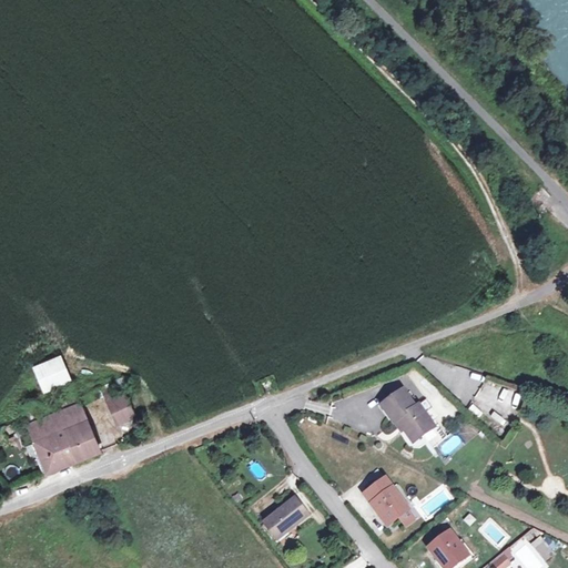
[(59,356),(33,367),(44,394),(71,383),(59,356)]
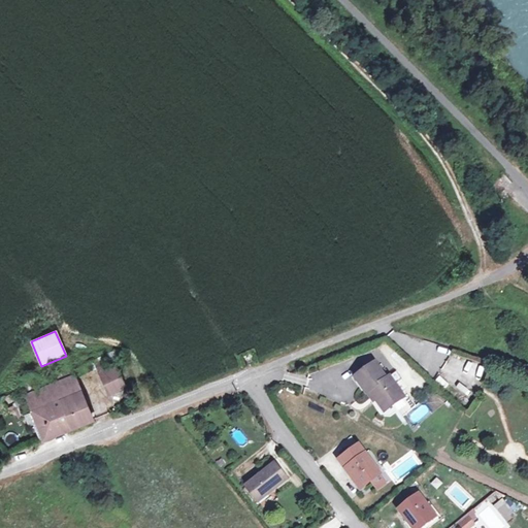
[(373,364),(356,377),(368,394),(371,392),(375,398),(381,405),(388,399),(392,405),(402,398),(387,377),(385,378),(373,364)]
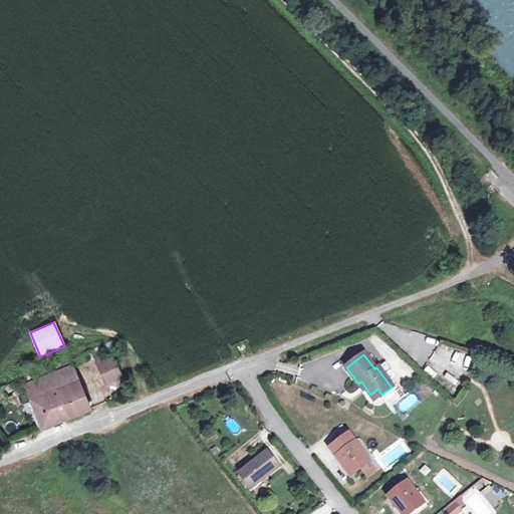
[(113,358),(97,364),(105,383),(121,376),(113,358)]
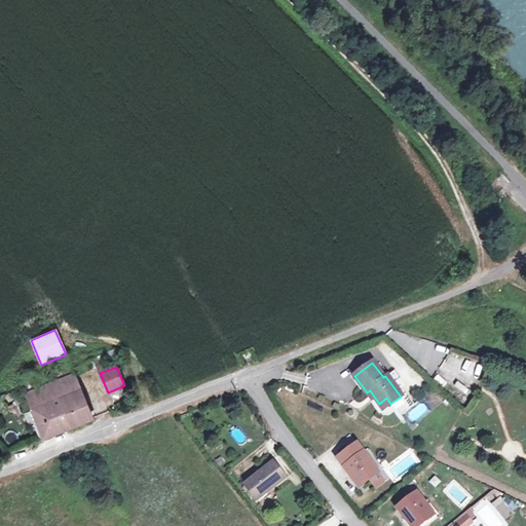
[(26,395),(33,410),(59,400),(80,390),(74,375),(65,379),(60,370),(49,373),(53,383),(26,395)]
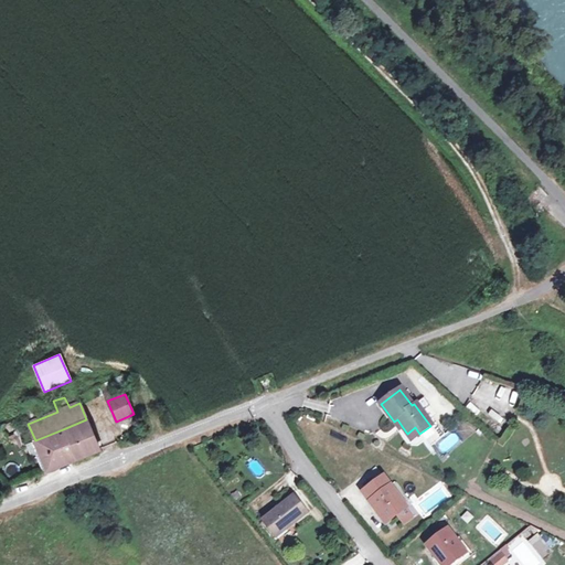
[(318,423),(309,417),(307,422),(315,427),(318,423)]
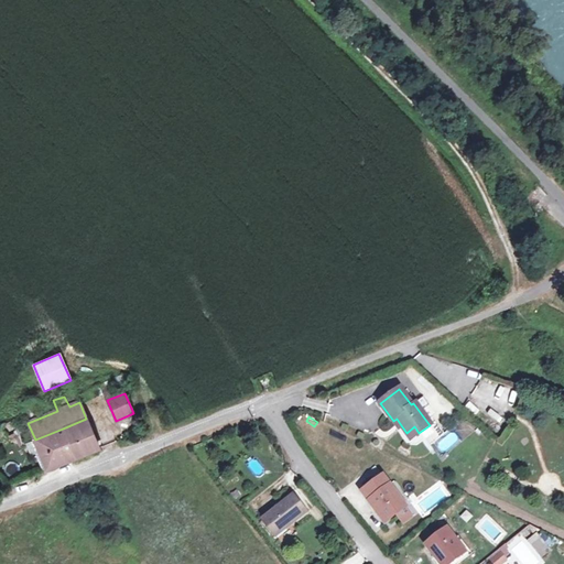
[(63,429),(76,458),(99,448),(86,419),(63,429)]
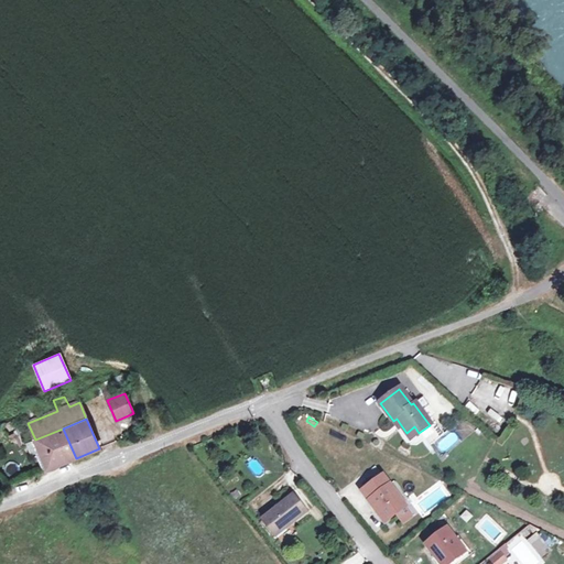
[(414,426),(407,433),(411,440),(419,433),(414,426)]
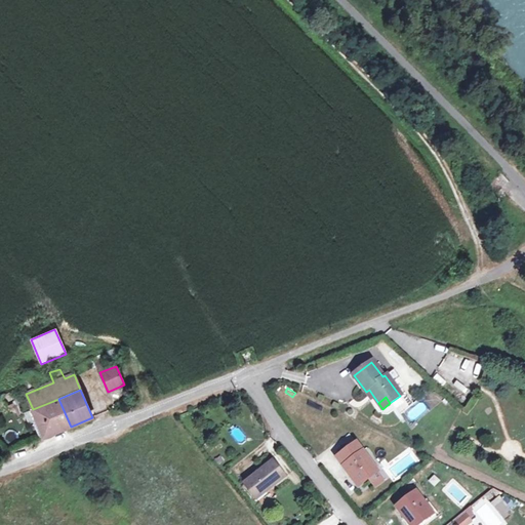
[(58,399),(33,409),(43,437),(71,427),(58,399)]
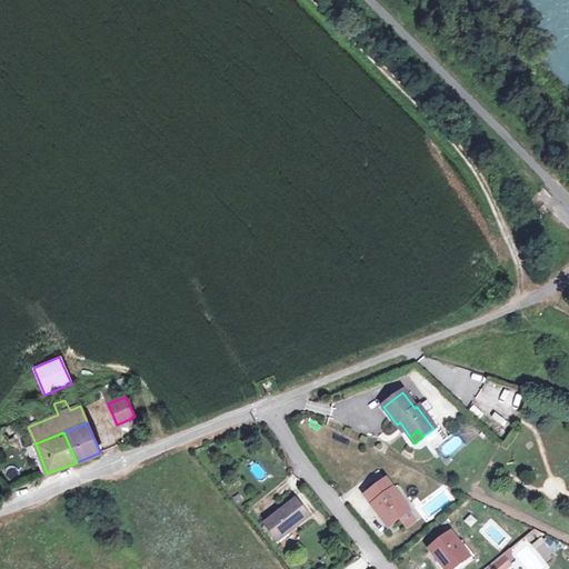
[(386,480),(363,497),(378,516),(382,512),(392,527),(410,513),(409,512),(392,490),(386,480)]
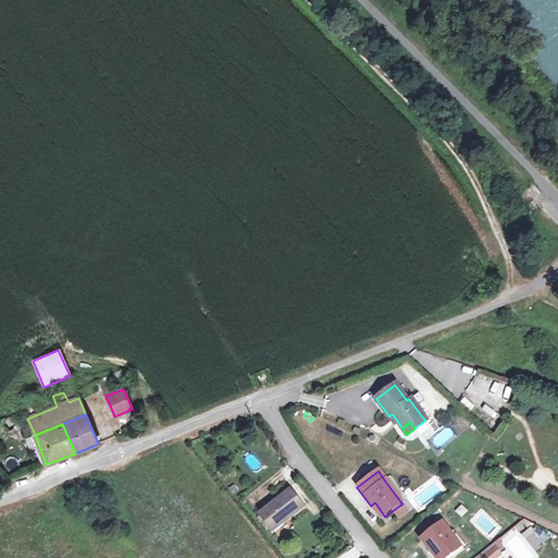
[(390,476),(385,481),(401,502),(407,498),(390,476)]
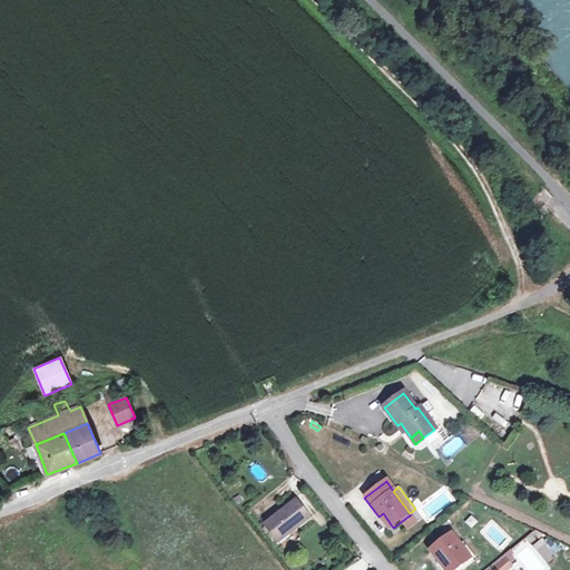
[(296,500),(264,524),(276,541),(293,529),(294,531),(310,518),(296,500)]
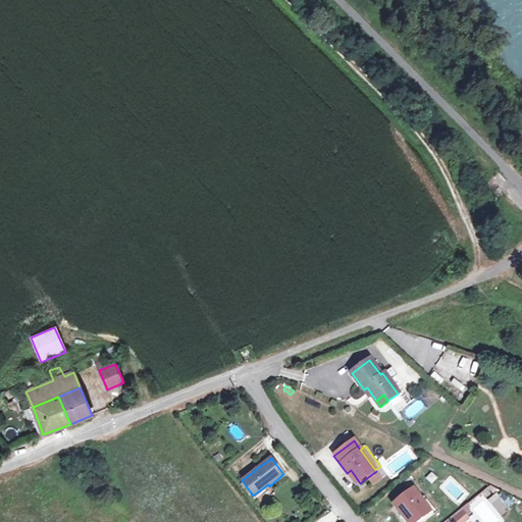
[(351,470),(347,473),(357,485),(360,483),(351,470)]
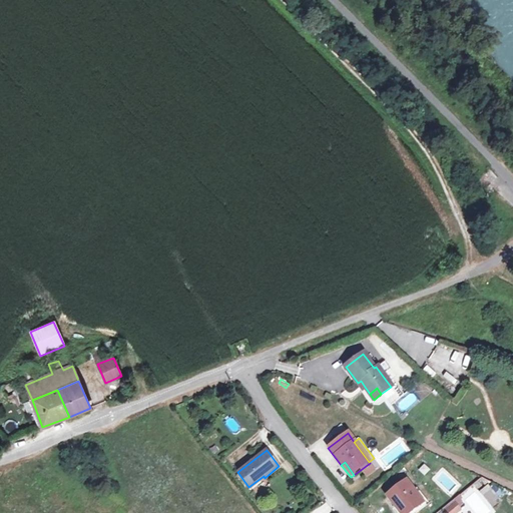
[(264,476),(248,487),(250,488),(265,478),(264,476)]
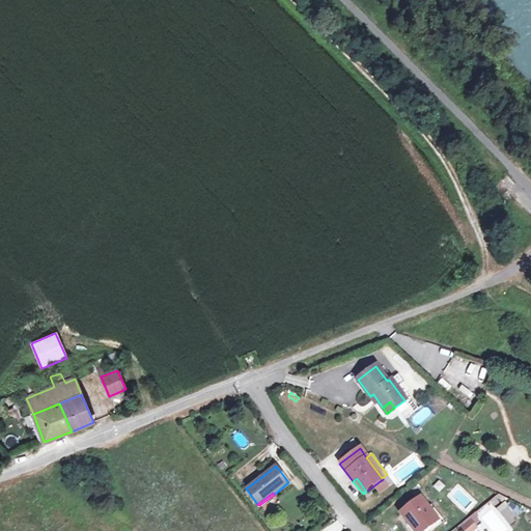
[(425,530),(440,521),(421,498),(402,512),(413,526),(412,527),(414,530),(425,530)]
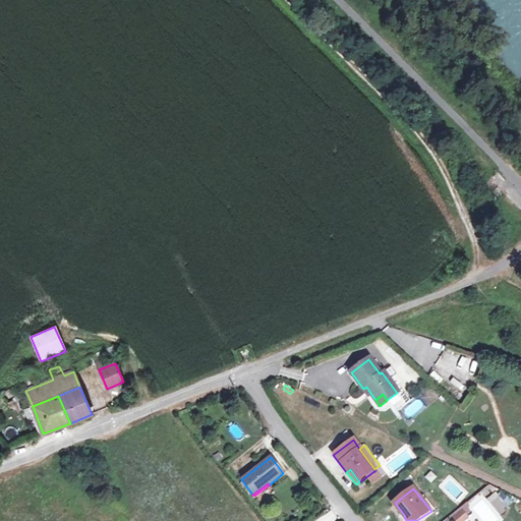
[(509,509),(497,494),(487,501),(499,516),(509,509)]
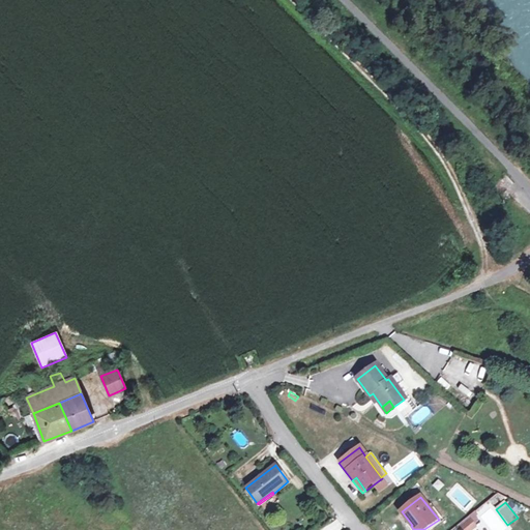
[(463,529),(473,529),(482,525),(475,513),(459,523),(463,529)]
